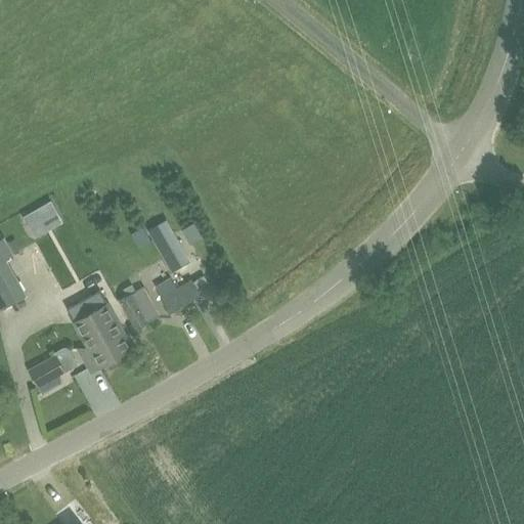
[(30,226),(57,211),(50,200),(24,215),(30,226)]
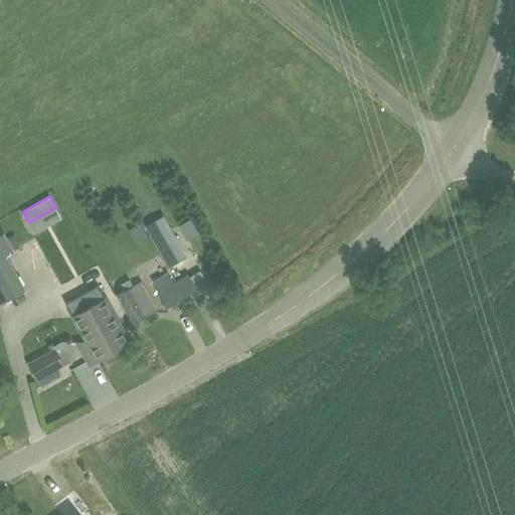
[(3,233),(0,234),(0,304),(25,290),(6,255),(13,251),(3,233)]
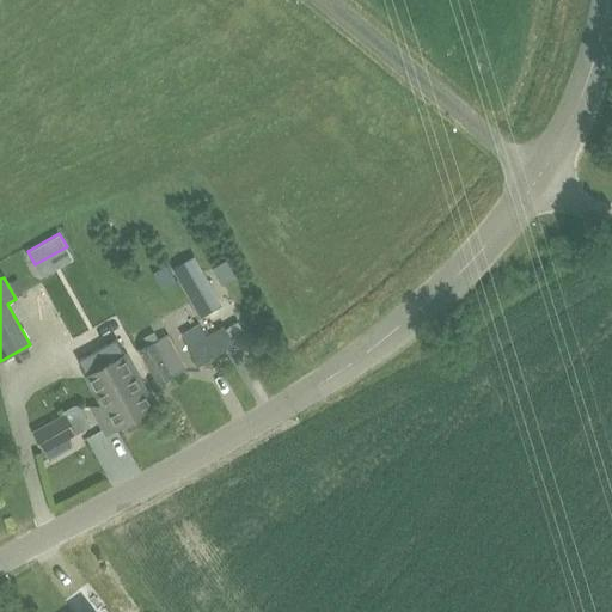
[(236,344),(225,326),(188,348),(199,367),(236,344)]
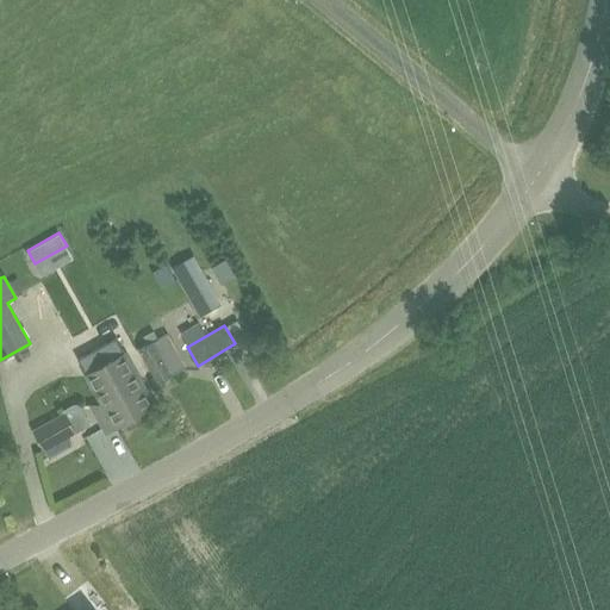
[(144,348),(139,350),(159,383),(185,368),(169,341),(166,334),(157,338),(153,330),(143,336),(148,346),(144,348)]
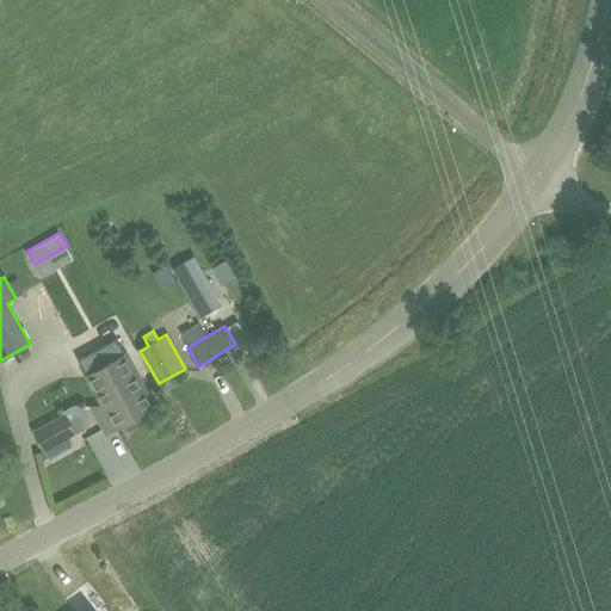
[(116,338),(78,359),(87,376),(86,377),(100,402),(103,407),(125,394),(119,383),(136,372),(127,355),(125,355),(116,338)]
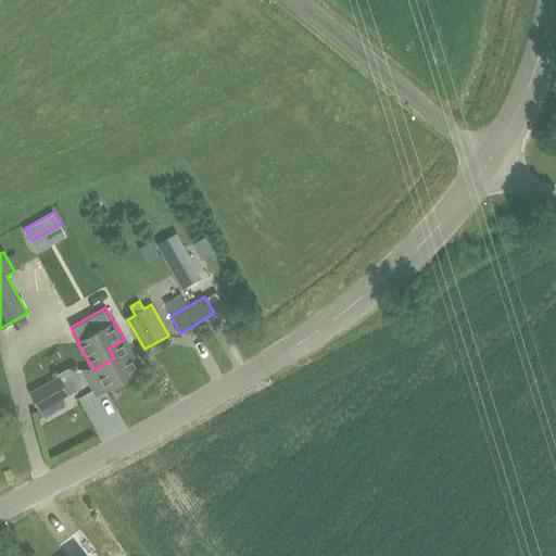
[(93,370),(86,375),(97,394),(105,390),(141,369),(124,339),(109,349),(114,358),(93,370)]
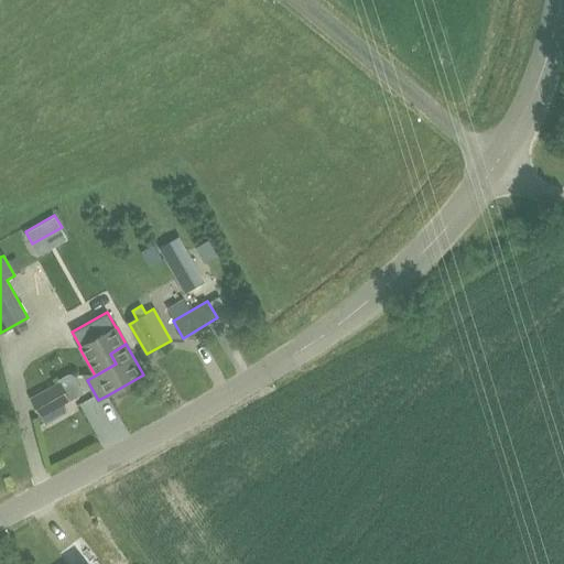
[(60,382),(31,399),(45,424),(65,412),(61,404),(69,400),(60,382)]
